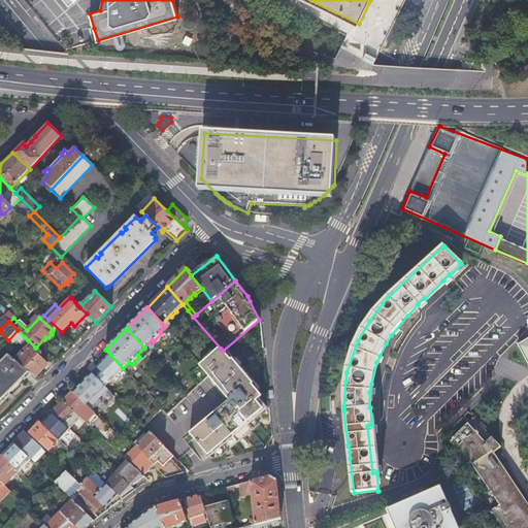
[(18,330),(8,340),(7,340),(11,343),(15,339),(20,343),(25,337),(18,330)]
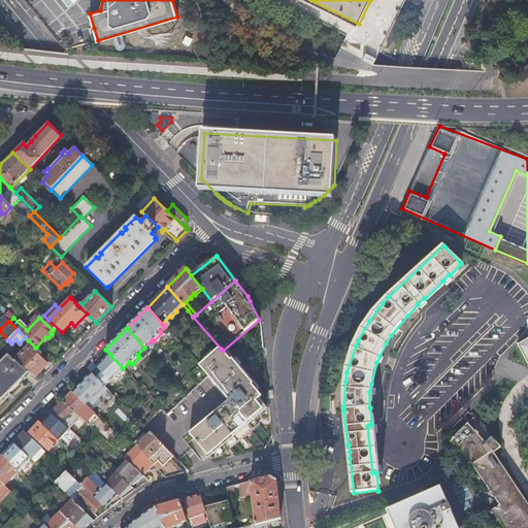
[(518,343),(522,352),(527,364),(527,336),(525,339),(518,343)]
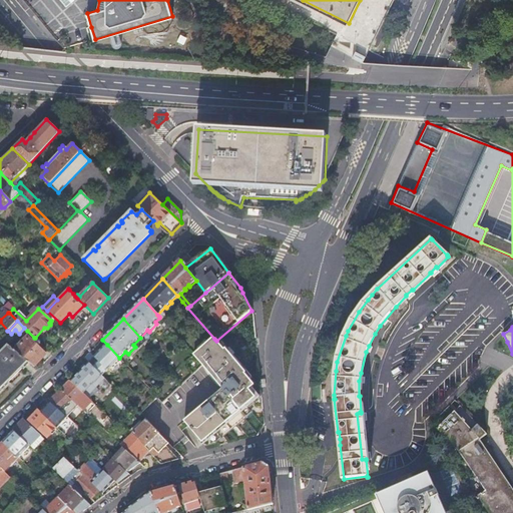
[(14,350),(28,362),(34,367),(45,356),(37,348),(40,344),(35,338),(34,338),(31,341),(27,337),(14,350)]
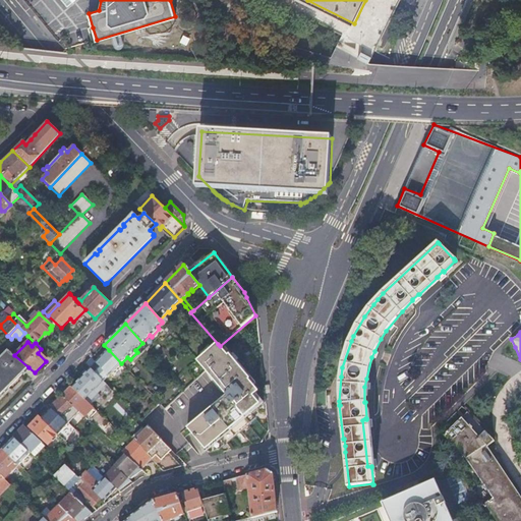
[(220,346),(218,344),(197,361),(205,369),(225,393),(185,427),(208,451),(219,452),(255,418),(249,412),(258,404),(263,404),(263,403),(266,403),(265,400),(265,398),(264,389),(256,389),(220,346)]
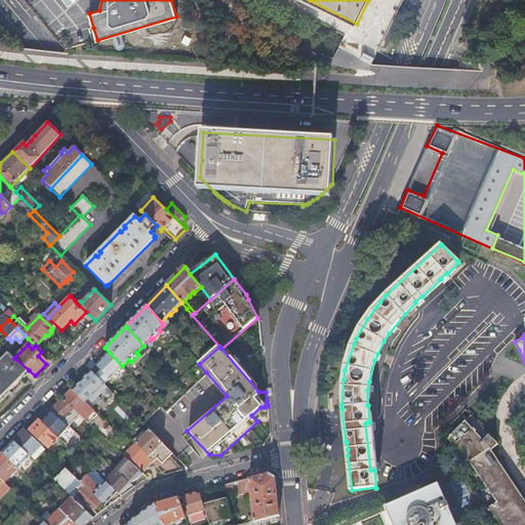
[(0,398),(29,370),(14,358),(14,359),(7,353),(0,360),(0,398)]
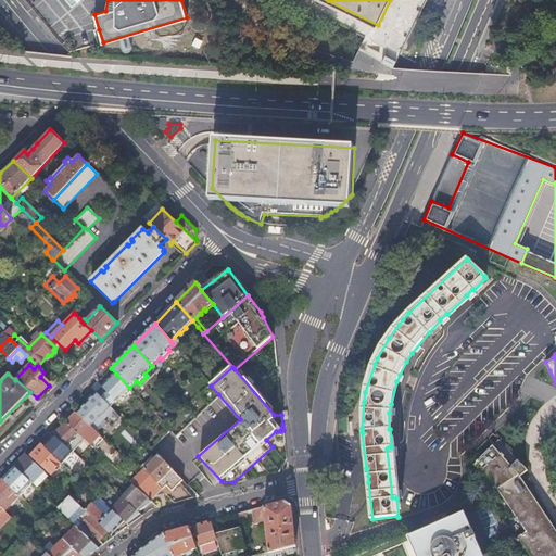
[(98,382),(92,388),(97,393),(111,407),(129,388),(116,374),(102,387),(98,382)]
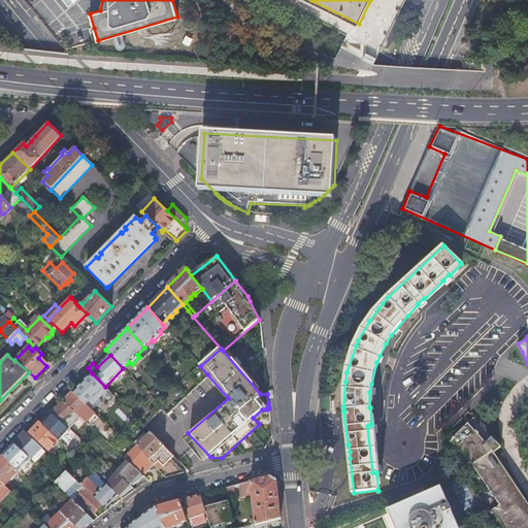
[(100,401),(105,405),(114,396),(105,387),(92,373),(83,383),(73,393),(86,405),(91,410),(100,401)]
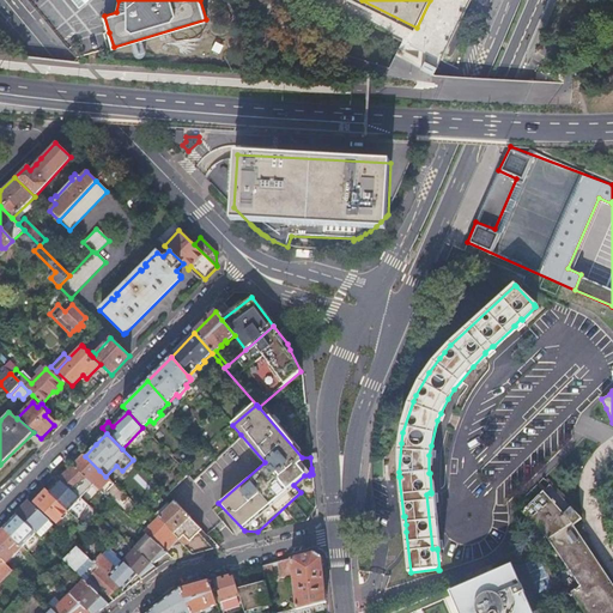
[(87,479),(90,481),(104,495),(114,485),(105,477),(99,471),(85,456),(74,467),(87,479)]
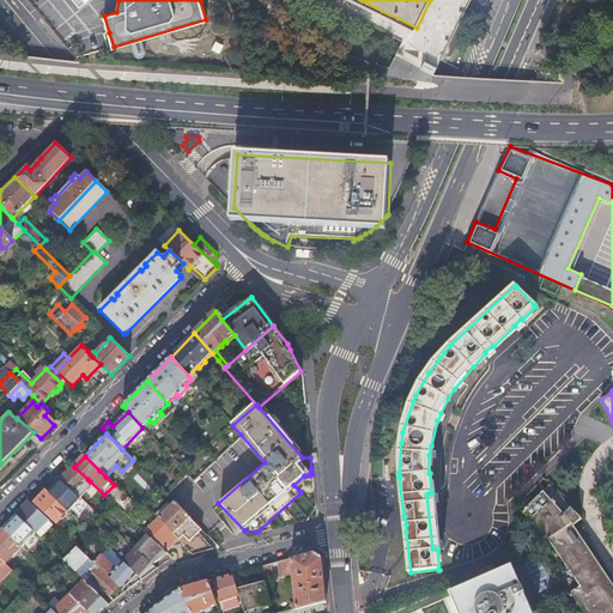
[(73,493),(87,479),(74,467),(61,480),(73,493)]
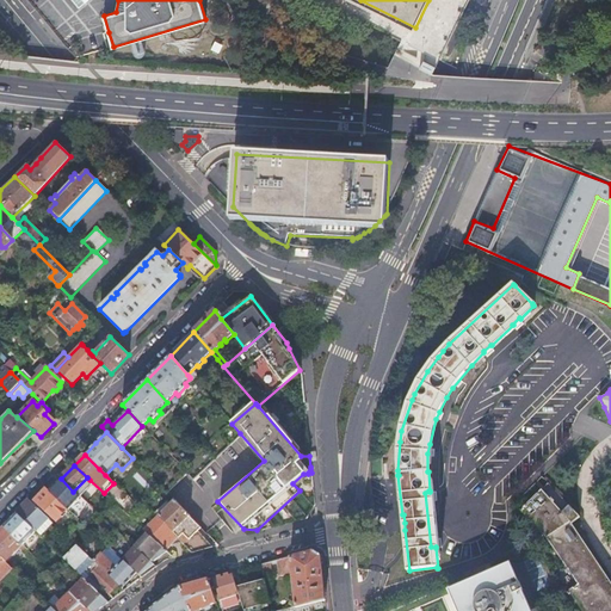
[(76,518),(90,505),(80,497),(80,498),(73,492),(61,479),(48,492),(67,511),(68,510),(75,517),(76,518)]
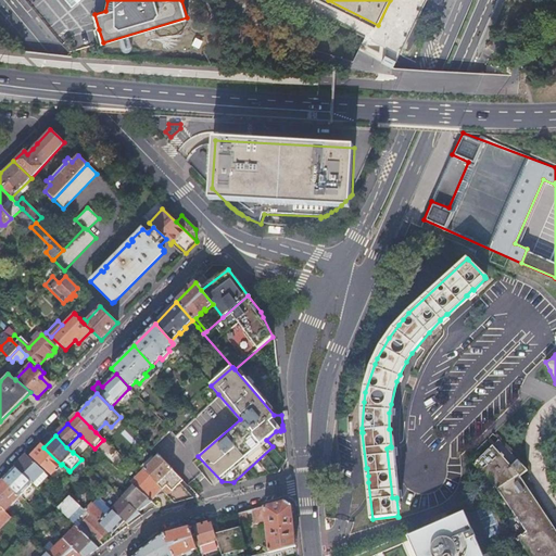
[(534,501),(519,478),(527,471),(519,463),(518,462),(510,467),(509,466),(493,445),(475,465),(481,472),(496,489),(504,500),(526,531),(542,555),(555,555),(555,540),(531,503),(534,501)]
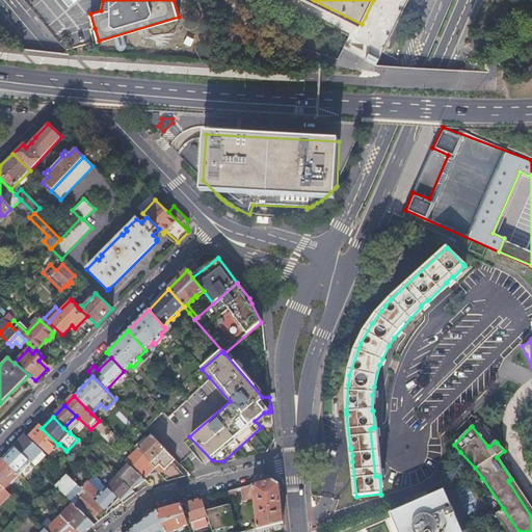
[(58,445),(42,428),(41,427),(31,436),(37,444),(40,442),(45,447),(44,448),(50,454),(58,445)]
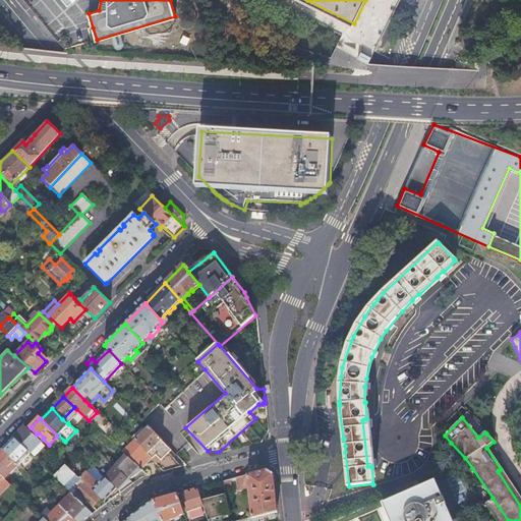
[(368,442),(366,419),(362,420),(367,466),(371,466),(368,442)]
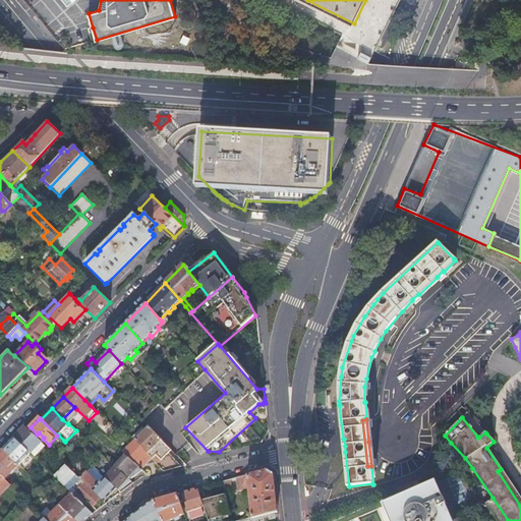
[(42,443),(24,426),(13,438),(20,444),(30,454),(31,454),(42,443)]
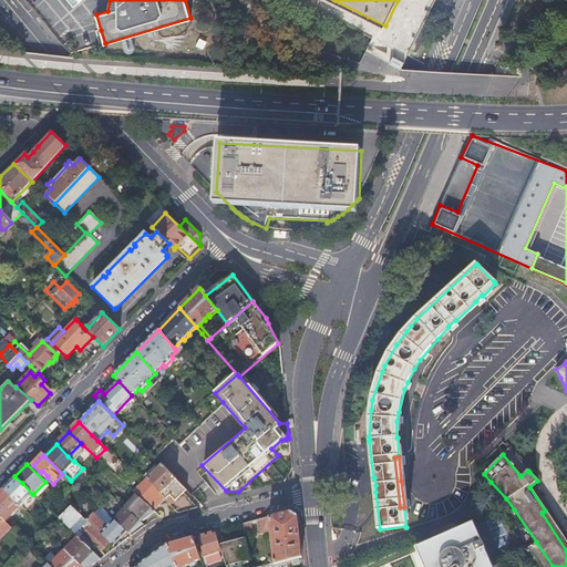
[(161,465),(147,480),(161,494),(167,502),(169,504),(177,513),(197,507),(179,490),(183,487),(175,480),(161,465)]
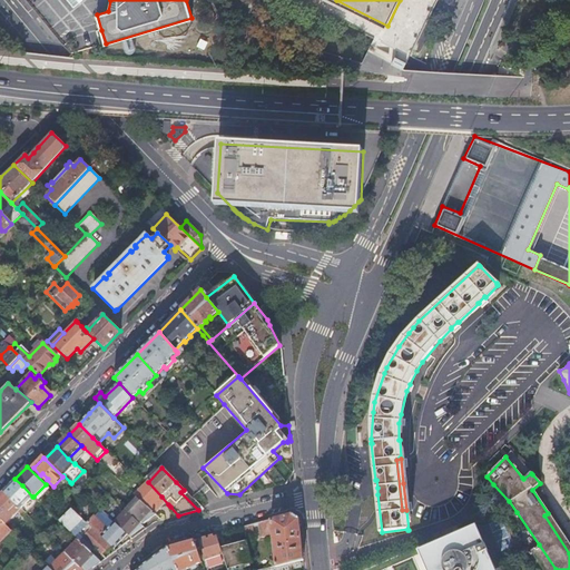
[(20,509),(32,497),(22,485),(15,479),(9,484),(2,492),(20,510),(20,509)]
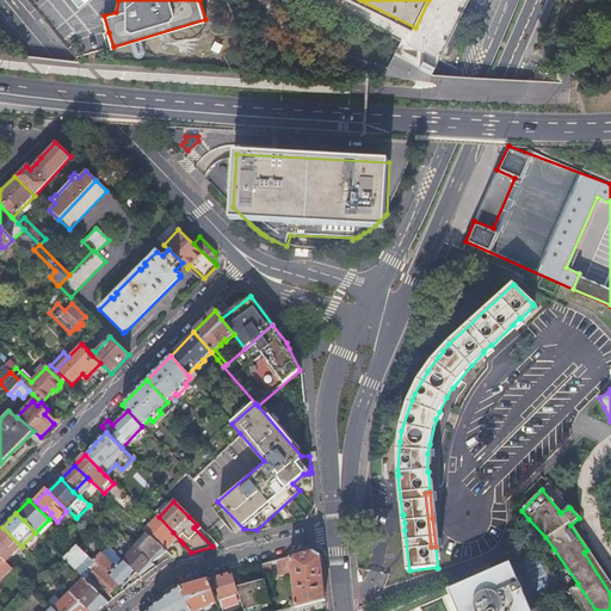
[(159,517),(143,531),(148,535),(159,545),(166,551),(166,553),(171,549),(183,543),(180,541),(173,532),(159,517)]
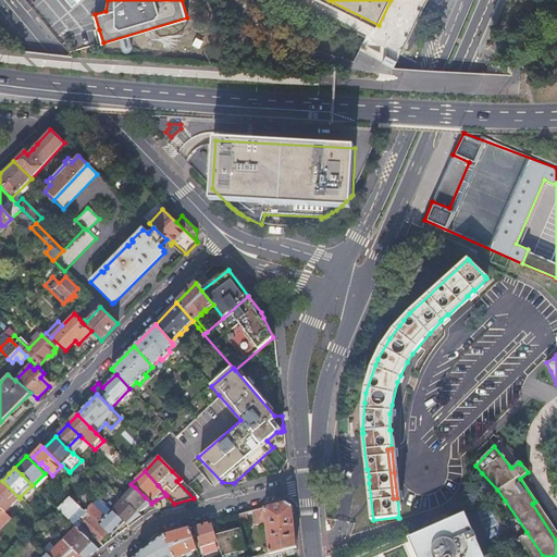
[(33,485),(36,489),(48,477),(45,473),(33,485)]
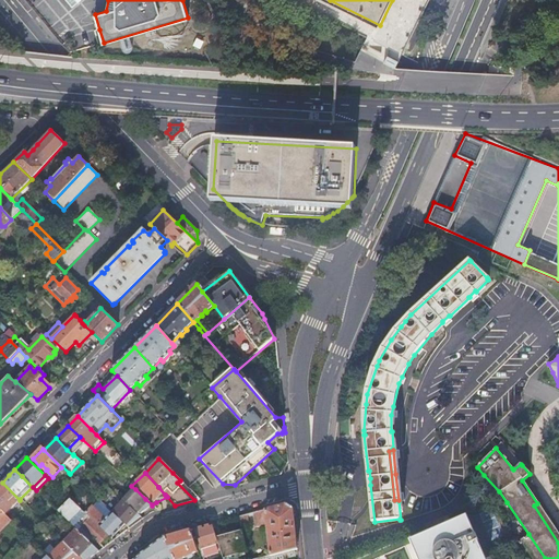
[(24,503),(20,499),(20,500),(2,483),(0,484),(0,509),(6,515),(14,506),(19,509),(24,503)]
